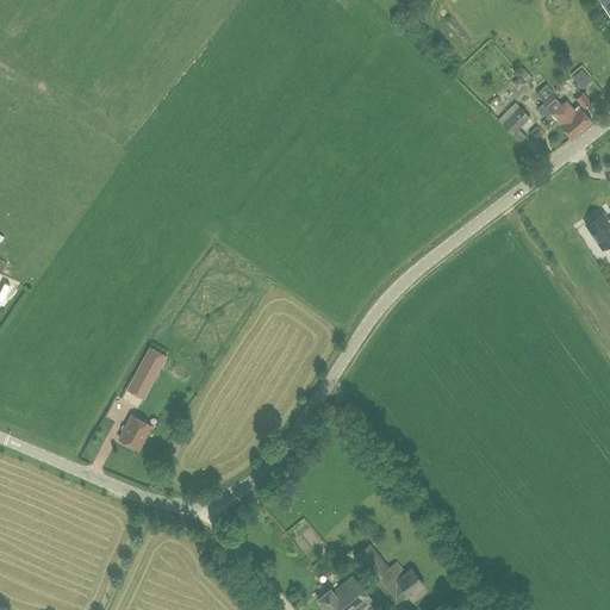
[(591,80),(582,68),(572,76),(582,88),(591,80)]
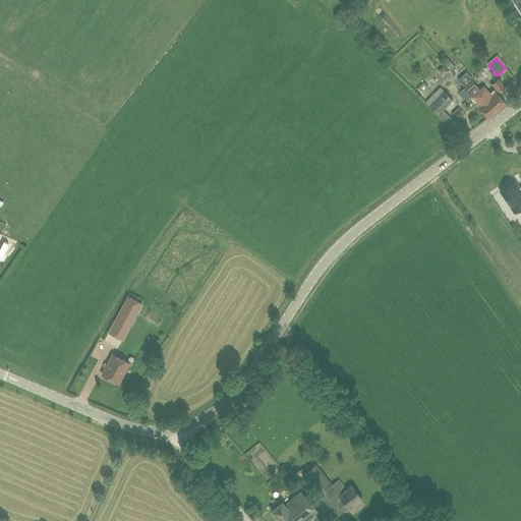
[(494,90),(489,93),(483,84),(479,89),(466,73),(464,75),(465,77),(460,81),(479,105),(478,106),(488,118),(506,104),(498,94),(499,93),(505,88),(498,79),(491,84),(496,90),(495,91),(494,90)]
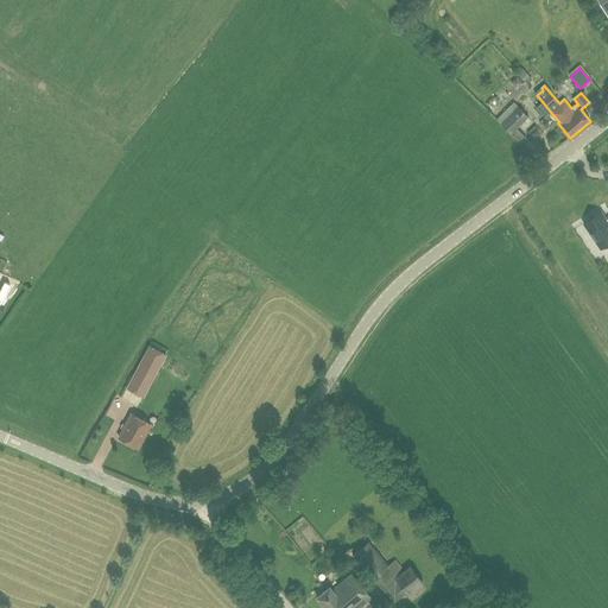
[(511,133),(527,116),(518,106),(501,124),(511,133)]
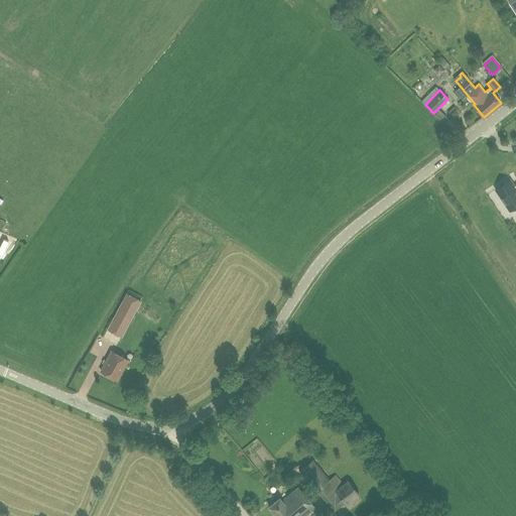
[(444,117),(448,114),(441,106),(438,110),(444,117)]
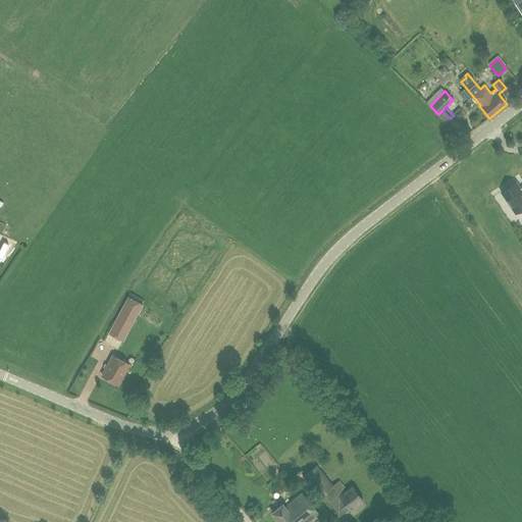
[(521,191),(521,190),(520,189),(516,181),(508,187),(502,191),(507,199),(512,207),(516,213),(521,209),(521,208),(521,191)]
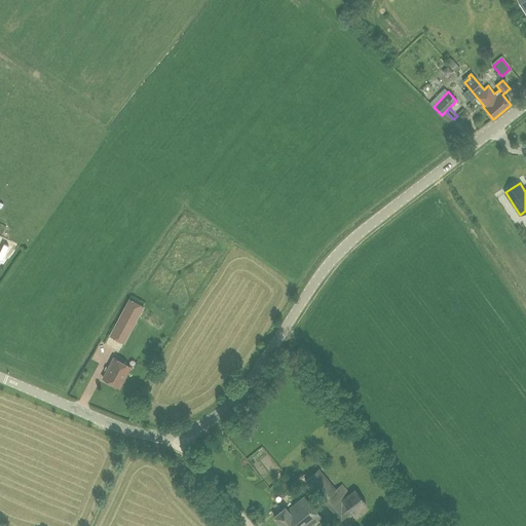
[(142,307),(127,299),(117,321),(116,321),(130,329),(142,307)]
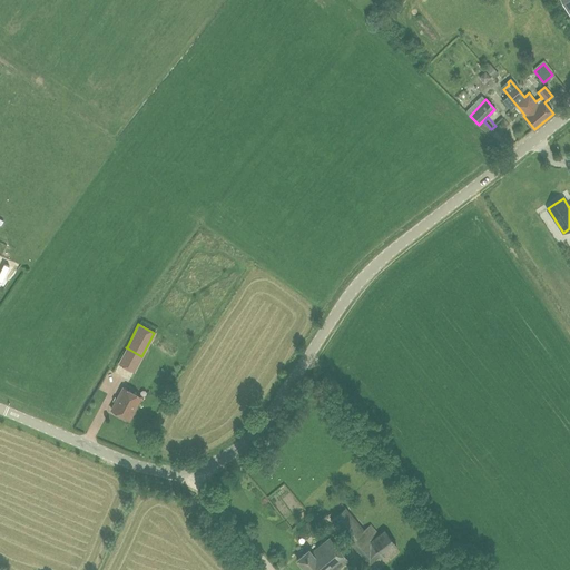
[(111,410),(112,410),(112,413),(115,414),(117,413),(123,415),(124,419),(126,420),(128,419),(129,419),(140,396),(123,387),(111,410)]
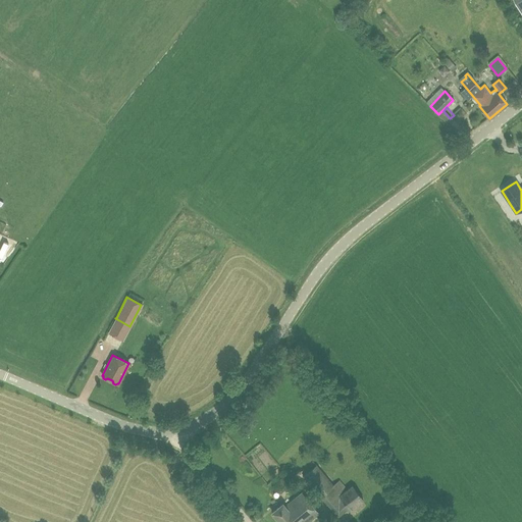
[(316,465),(302,476),(336,517),(349,509),(351,511),(364,501),(353,485),(338,496),(330,488),(333,485),(316,465)]
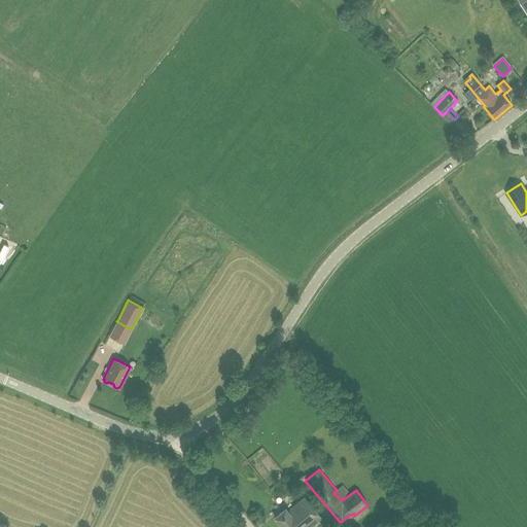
[(285,507),(275,517),(282,526),(310,526),(322,518),(305,496),(287,511),(285,507)]
